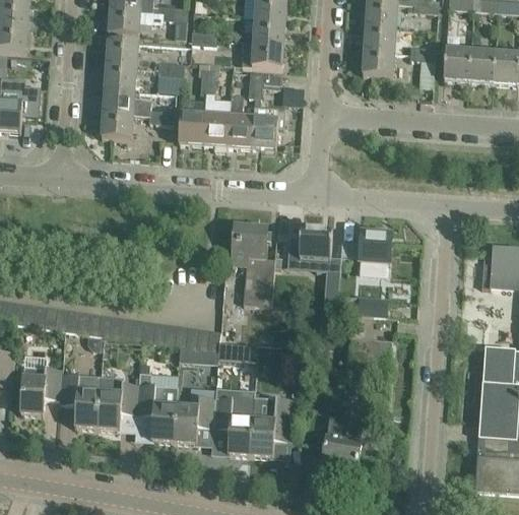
[(0,23),(27,26),(29,2),(10,0),(0,0),(0,23)]
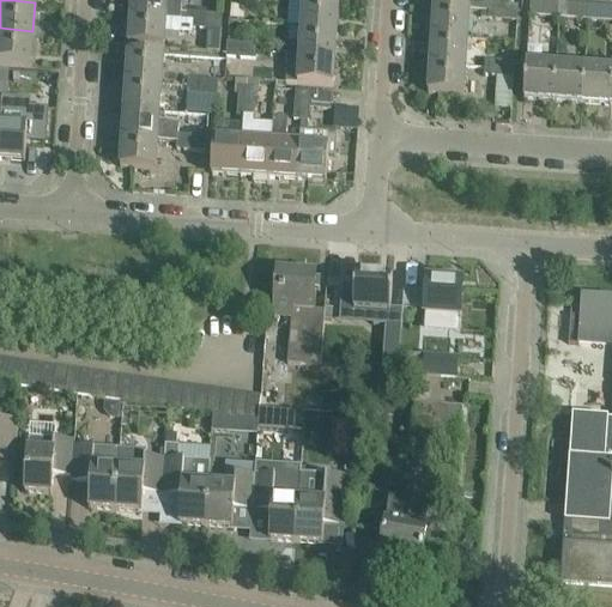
[(129,0),(129,10),(164,12),(192,13),(192,7),(180,6),(180,0),(129,0)]
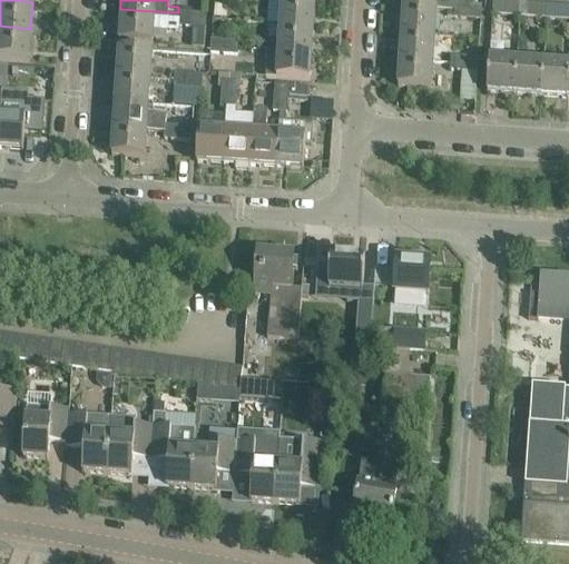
[(278,0),(277,20),(312,22),(314,0),(278,0)]
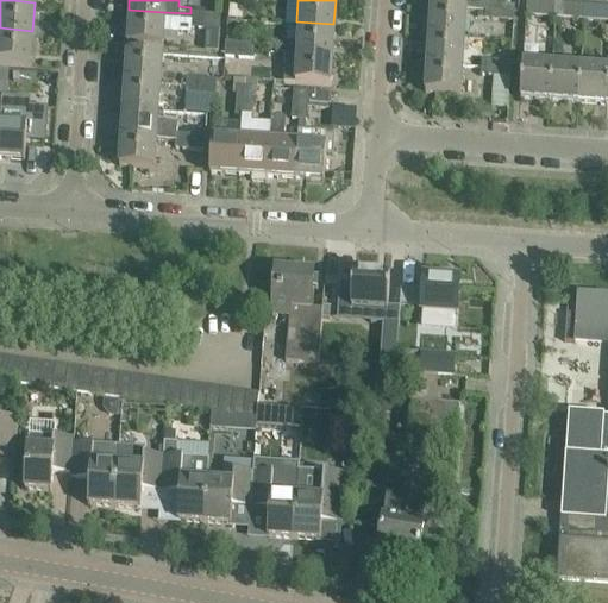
[(483,13),(499,14),(500,0),(484,0),(483,13)]
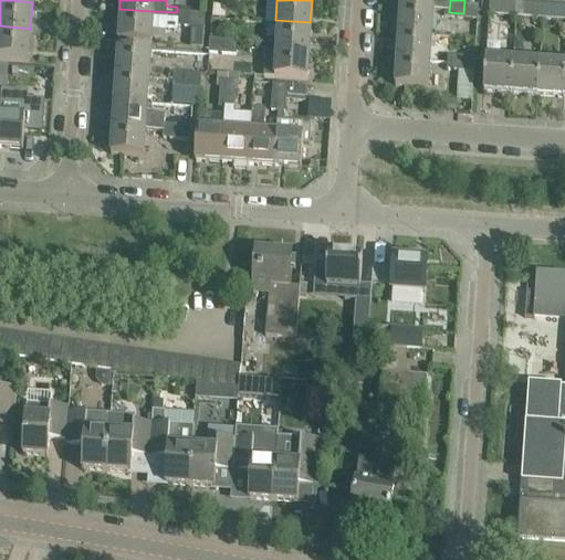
[(464,0),(463,13),(477,13),(477,0),(464,0)]
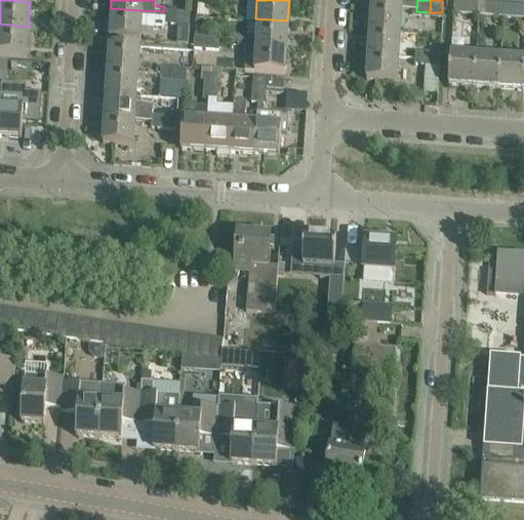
[(477,10),(478,0),(452,0),(452,8),(477,10)]
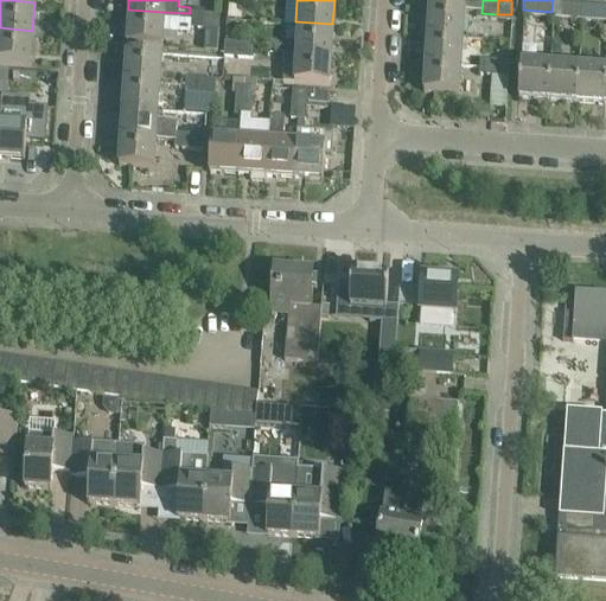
[(553,0),(552,12),(581,14),(582,0),(553,0)]
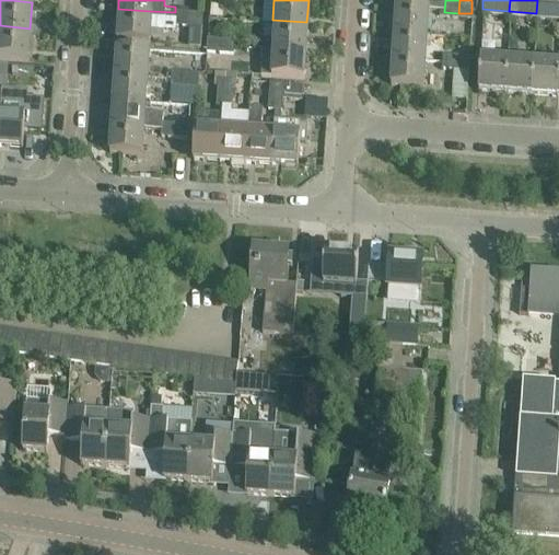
[(536,13),(558,14),(558,0),(537,0),(536,13)]
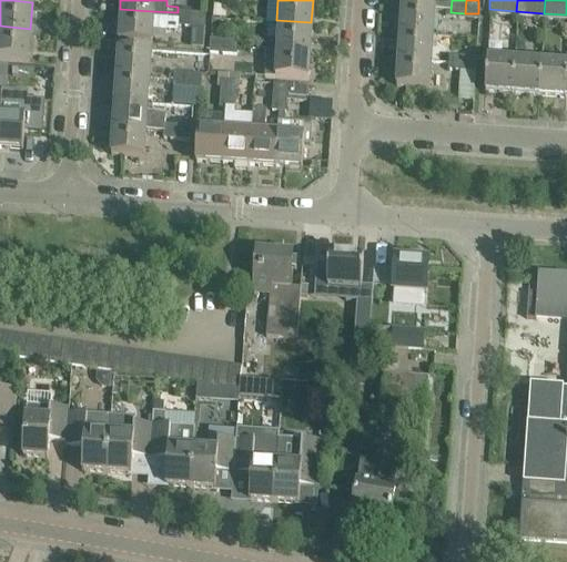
[(398,29),(432,31),(433,4),(401,1),(398,29)]
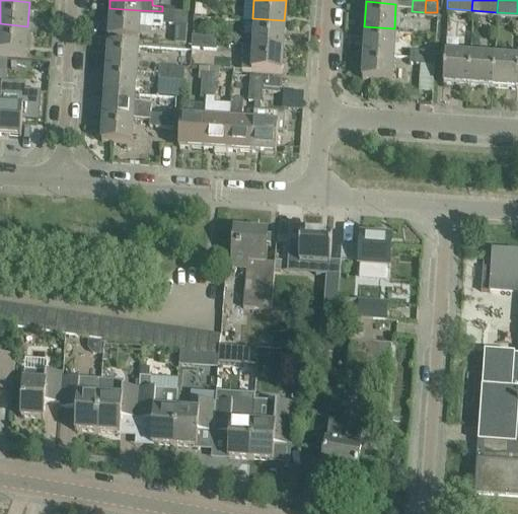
[(162,11),(161,19),(174,19),(174,7),(162,6),(162,11)]
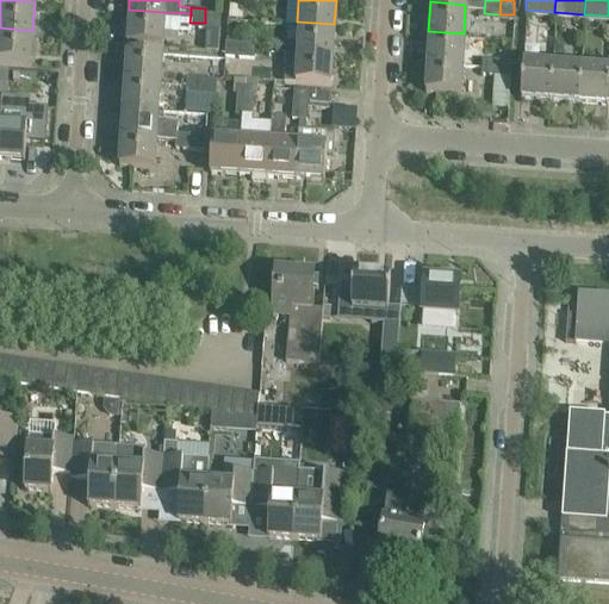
[(205,8),(205,23),(219,24),(219,23),(219,16),(219,8),(205,8)]
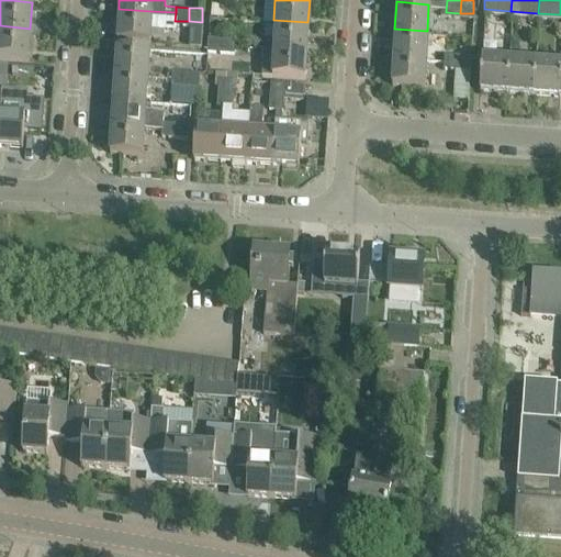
[(148,39),(150,11),(119,9),(116,36),(138,39),(148,39)]
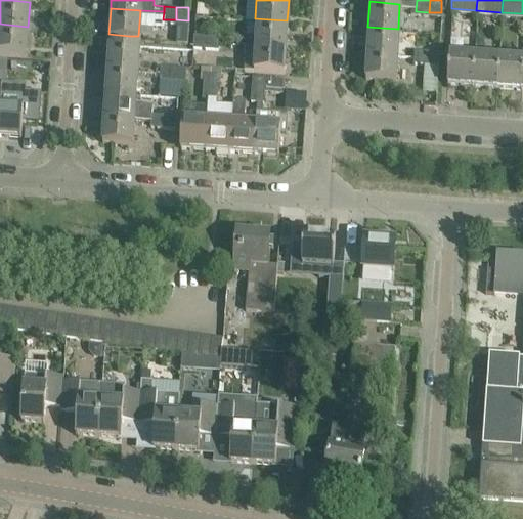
[(286,44),(287,20),(255,18),(253,42),(286,44)]
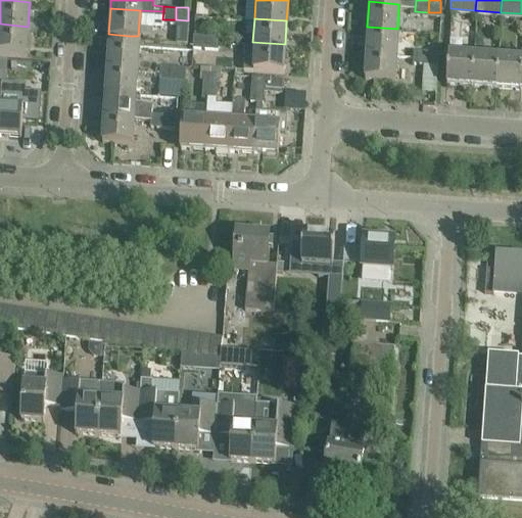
[(0,48),(27,51),(28,27),(0,24),(0,48)]
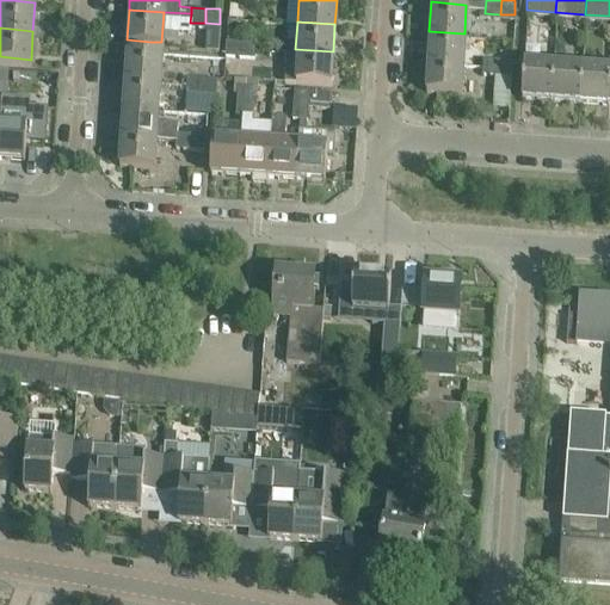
[(463,61),(464,34),(429,31),(427,59),(463,61)]
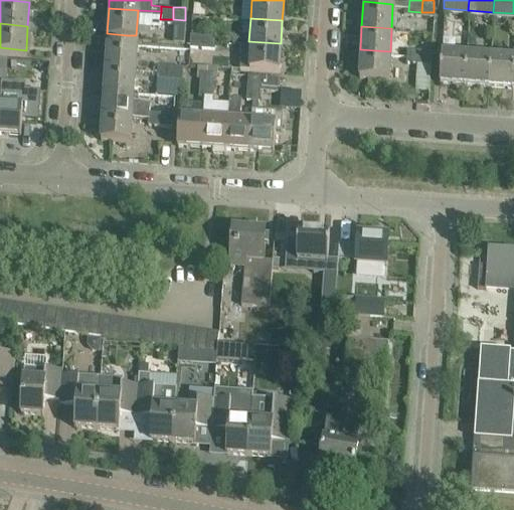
[(174,27),(173,38),(183,39),(184,27),(174,27)]
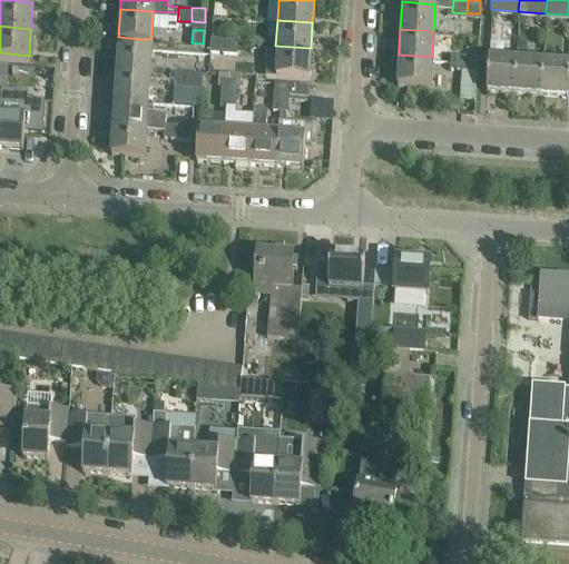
[(209,48),(211,48),(222,49),(223,35),(209,33),(209,48)]
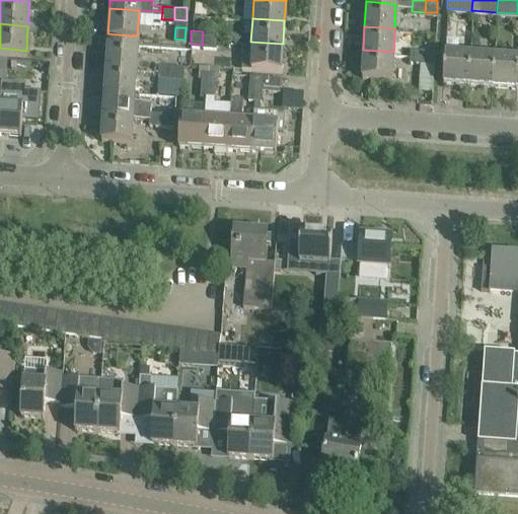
[(203,31),(202,45),(206,45),(214,46),(214,32),(203,31)]
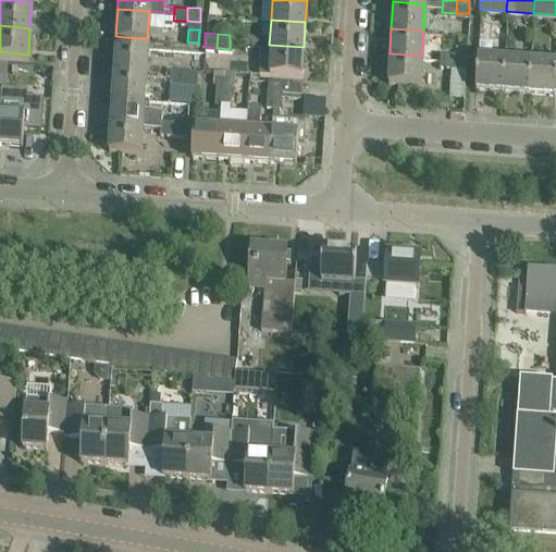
[(115,43),(113,69),(146,71),(147,45),(115,43)]
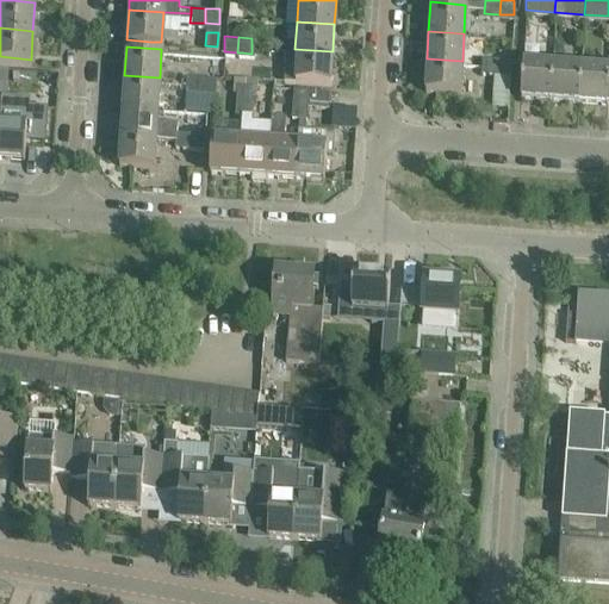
[(330,80),(333,51),(294,49),(284,48),(283,78),(330,80)]
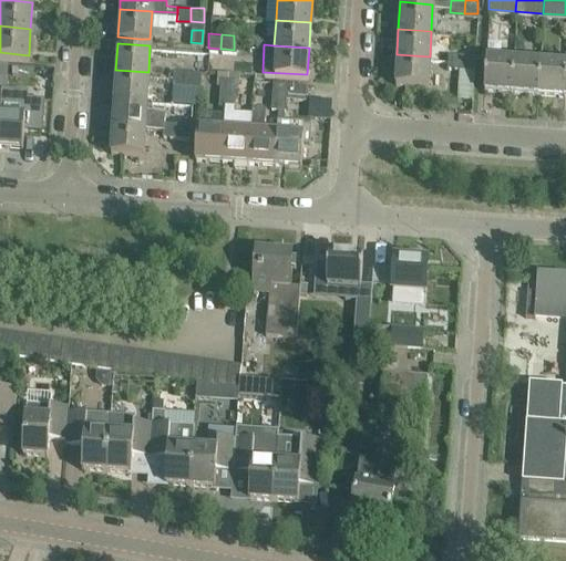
[(225,49),(220,49),(209,48),(208,65),(224,65),(225,49)]
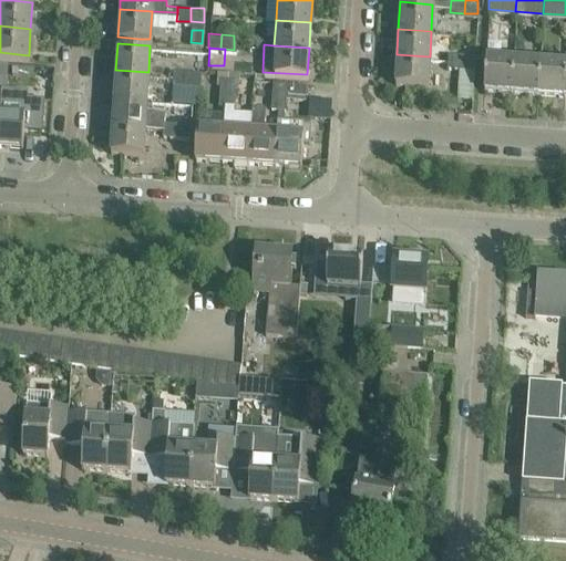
[(446,64),(460,65),(461,51),(448,51),(446,64)]
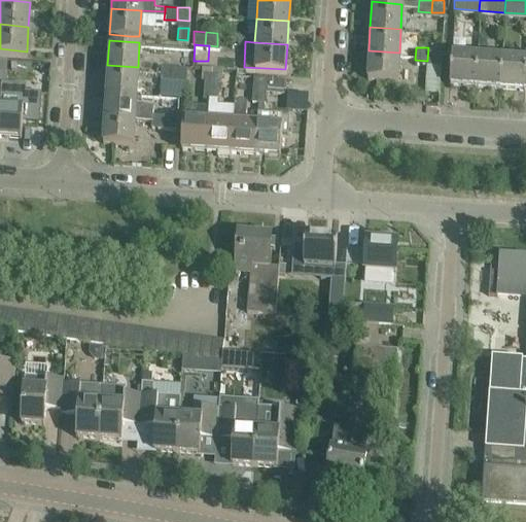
[(442,49),(428,47),(427,61),(441,62),(442,49)]
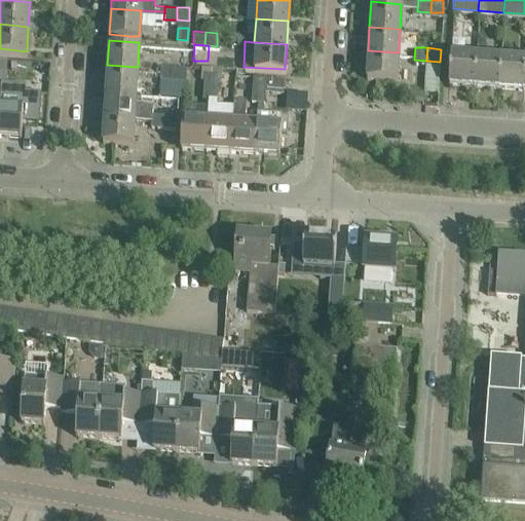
[(448,81),(473,82),(476,50),(450,49),(448,81)]
